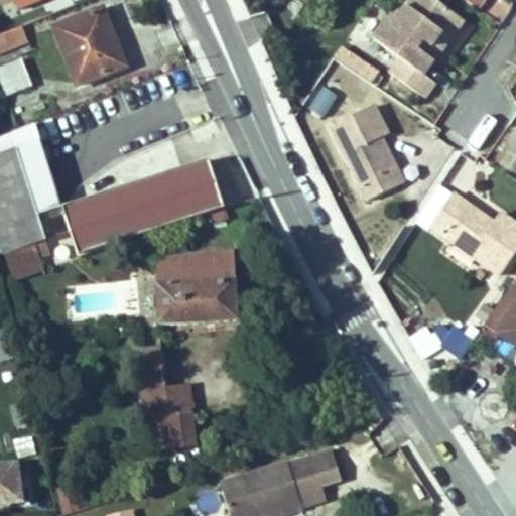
[(0,0),(0,6),(1,11),(46,0),(0,0)]
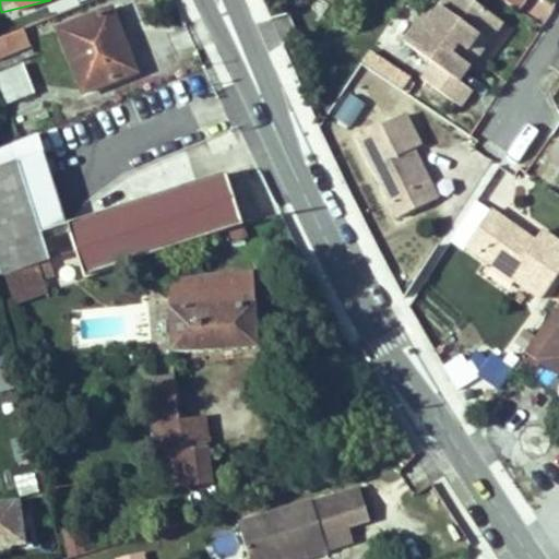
[(509,13),(490,0),(450,0),(441,14),(435,10),(418,36),(442,51),(429,72),(470,98),(482,80),(471,73),(482,57),(461,45),(470,28),(480,35),(498,31),(509,13)]
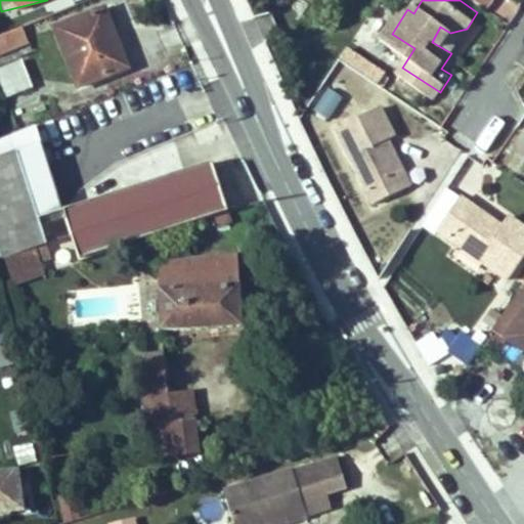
[(117,6),(66,24),(86,81),(138,64),(117,6)]
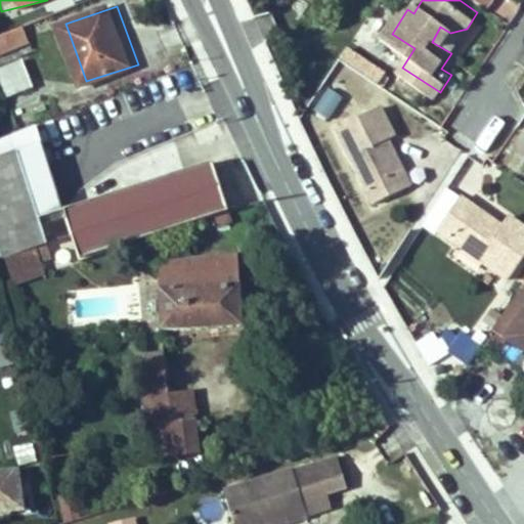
[(39,18),(0,31),(0,36),(4,46),(44,32),(39,18)]
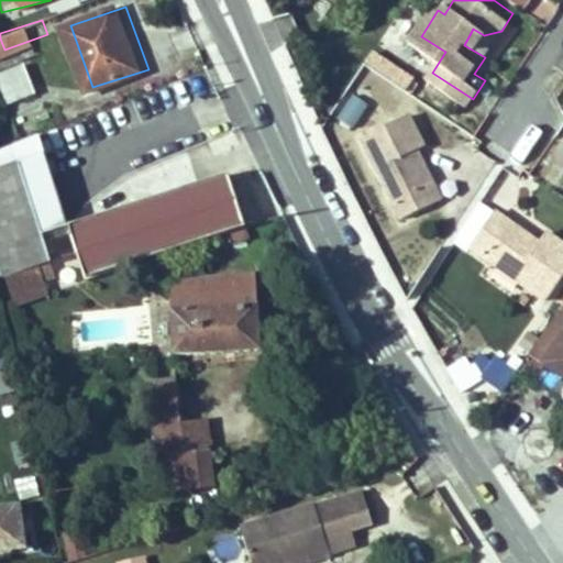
[(473,29),(464,45),(485,57),(501,31),(484,35),(473,29)]
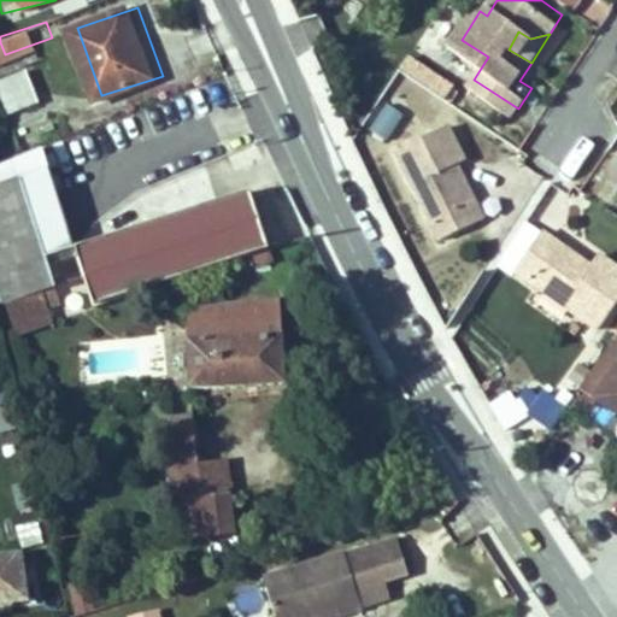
[(16,109),(48,99),(36,65),(5,75),(16,109)]
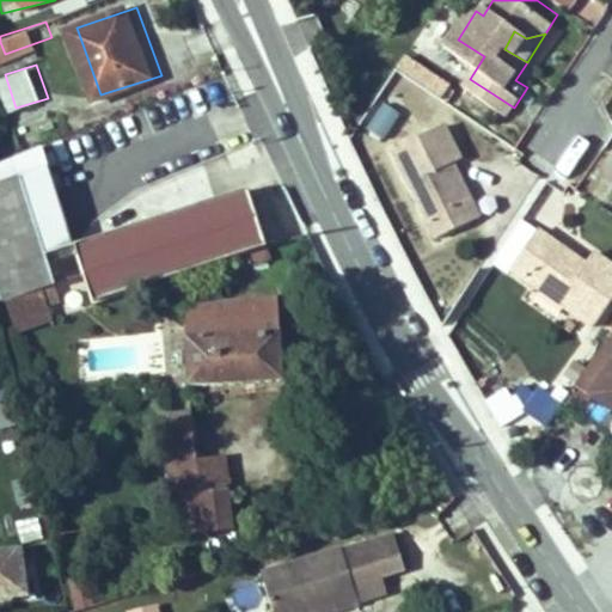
[(378,101),(360,127),(383,142),(401,115),(378,101)]
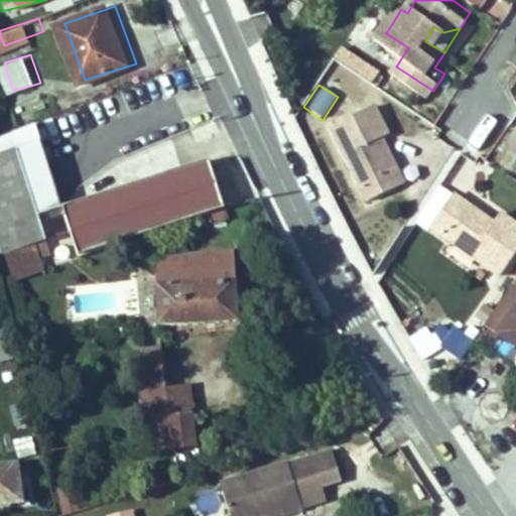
[(387,137),(373,108),(328,130),(366,208),(404,189),(394,168),(388,171),(374,143),(387,137)]
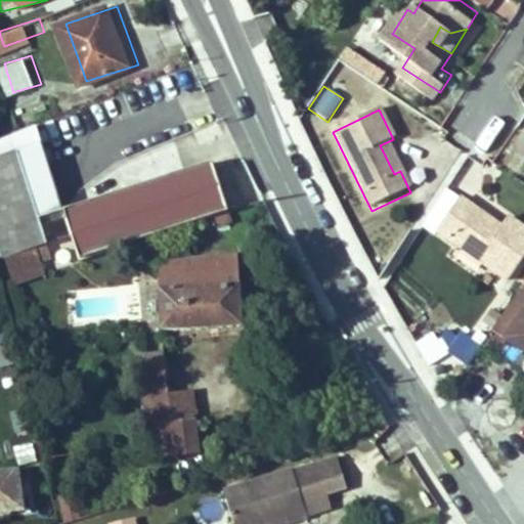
[(18,144),(0,148),(0,238),(41,224),(18,144)]
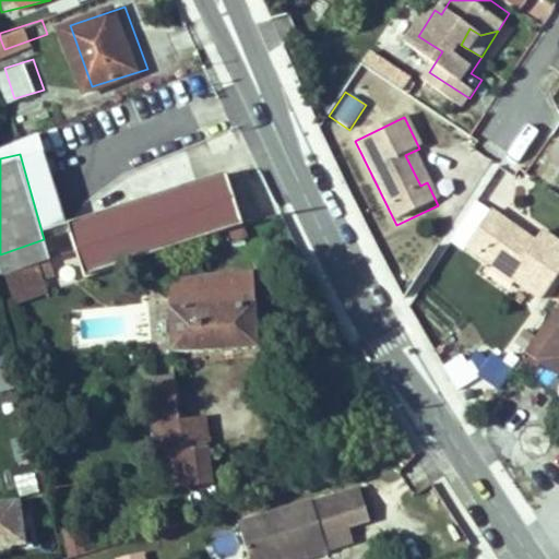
[(69,217),(83,271),(241,227),(227,174),(69,217)]
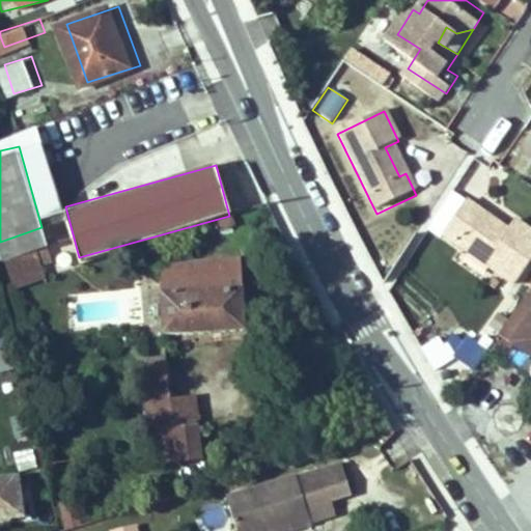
[(468,190),(445,222),(516,272),(530,250),(530,217),(516,207),(505,222),(478,203),(481,199),(468,190)]
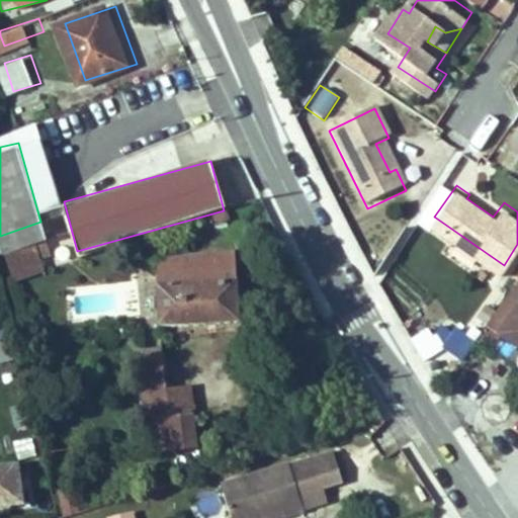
[(0,238),(2,244),(42,230),(40,222),(0,236),(0,238)]
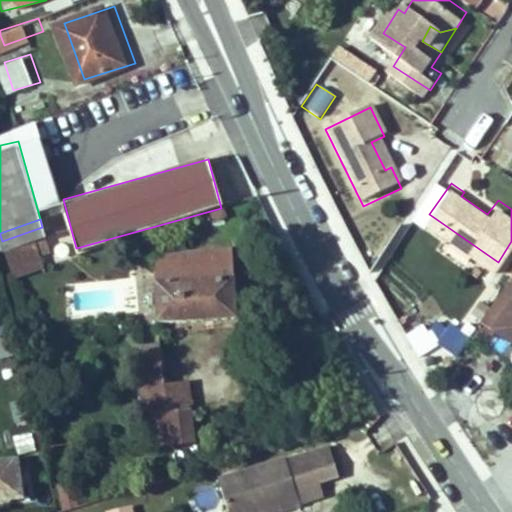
[(47,243),(42,227),(2,241),(10,267),(38,257),(35,247),(47,243)]
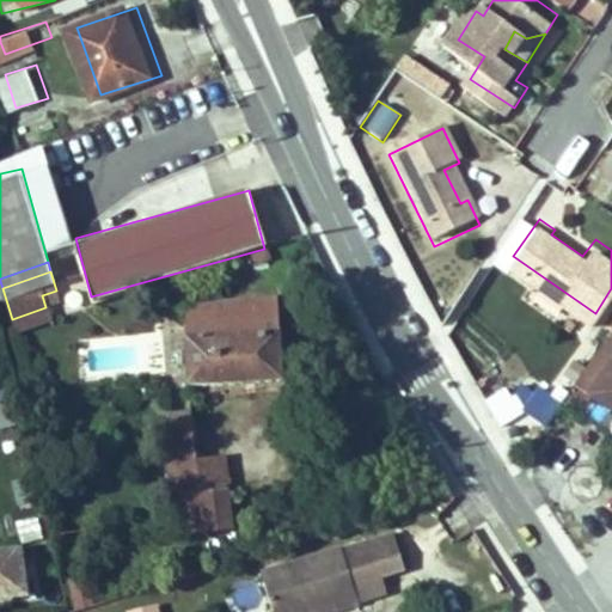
[(249,304),(172,307),(175,386),(254,383),(249,304)]
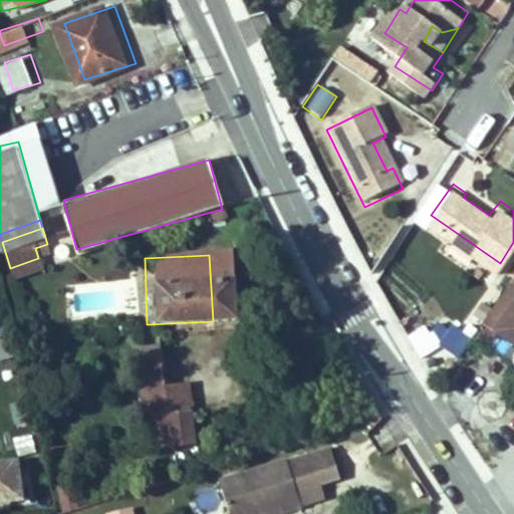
[(513,272),(510,270),(474,321),(513,347),(513,272)]
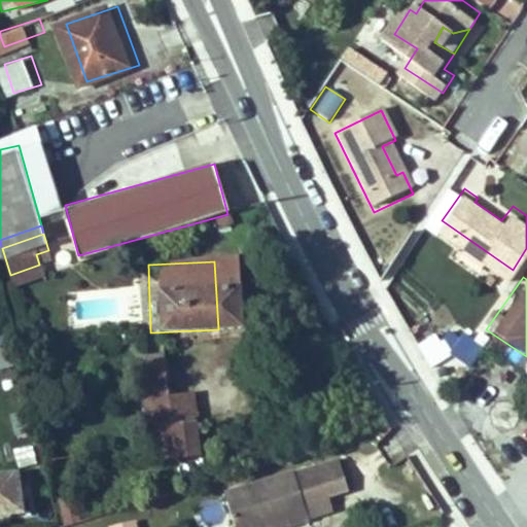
[(447,329),(437,348),(472,365),(482,347),(447,329)]
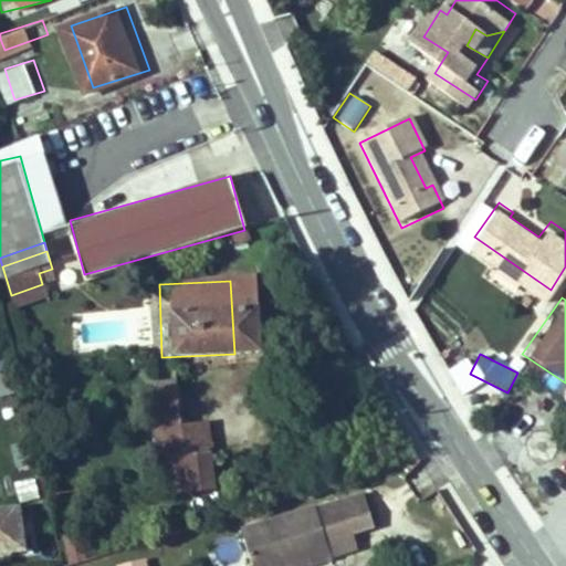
[(467,358),(446,370),(461,396),(482,384),(467,358)]
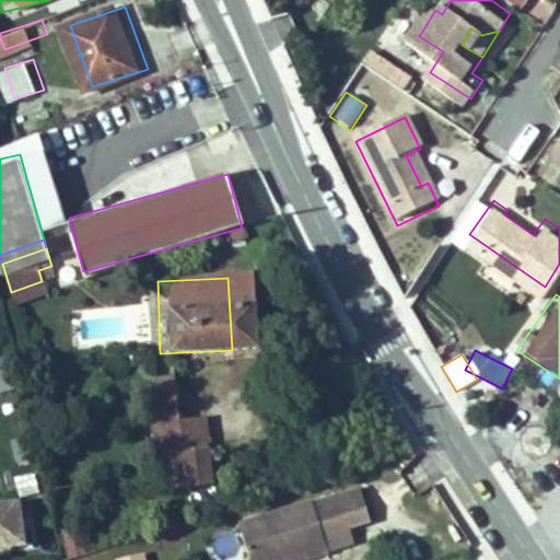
[(165,452),(165,458),(197,457),(216,457),(212,385),(162,385),(164,426),(165,452)]
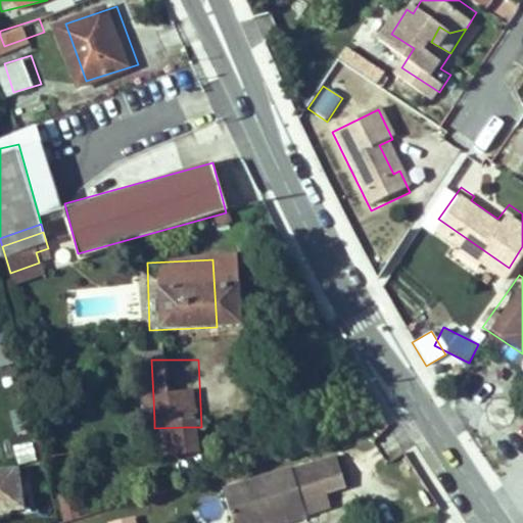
[(154,428),(156,463),(186,462),(184,427),(154,428)]
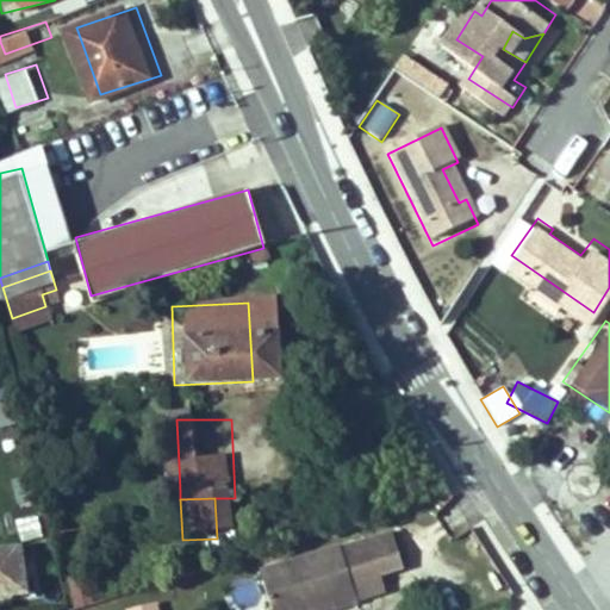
[(393,527),(342,543),(359,599),(387,591),(383,577),(408,570),(393,527)]
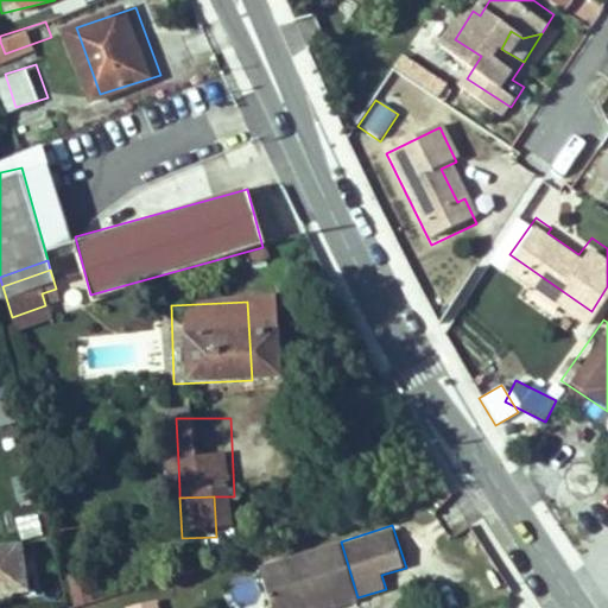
[(8,530),(0,530),(0,582),(13,582),(8,530)]
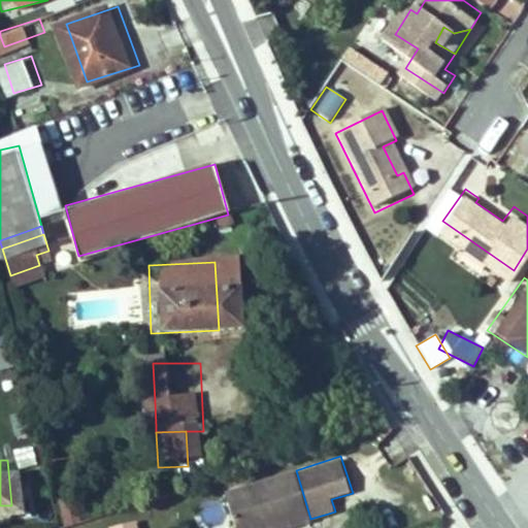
[(263,527),(265,527),(292,519),(294,524),(310,519),(296,470),(227,493),(236,527),(263,527)]
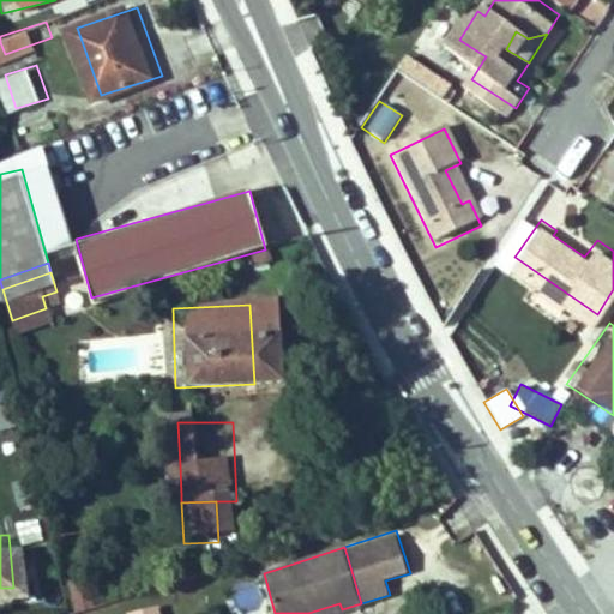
[(339,603),(308,613),(326,613),(342,609),(339,603)]
